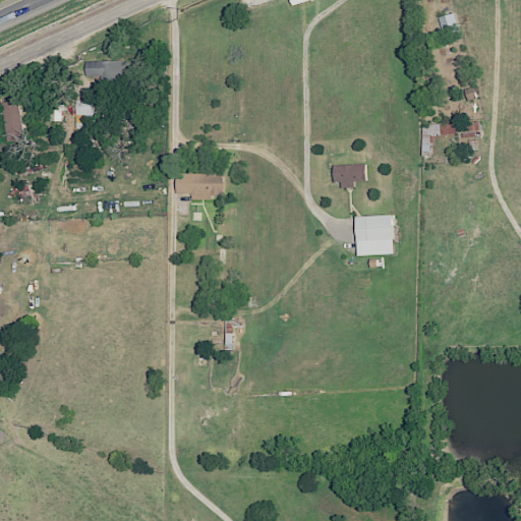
[(122,61),(84,62),(84,75),(101,75),(101,87),(123,87),(122,61)]
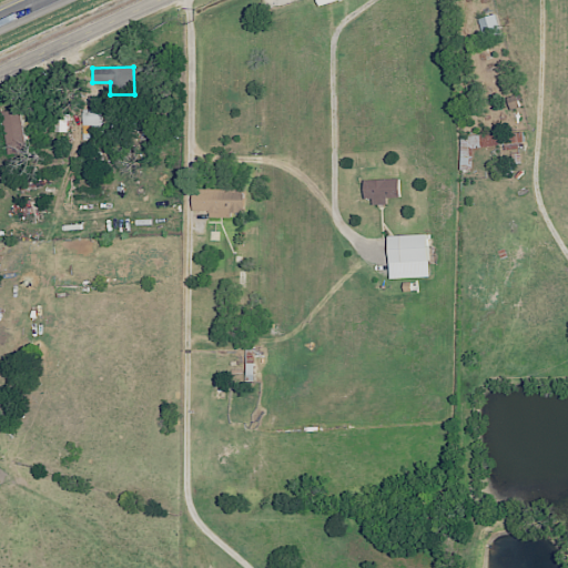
[(3,111),(6,149),(23,149),(22,110),(3,111)]
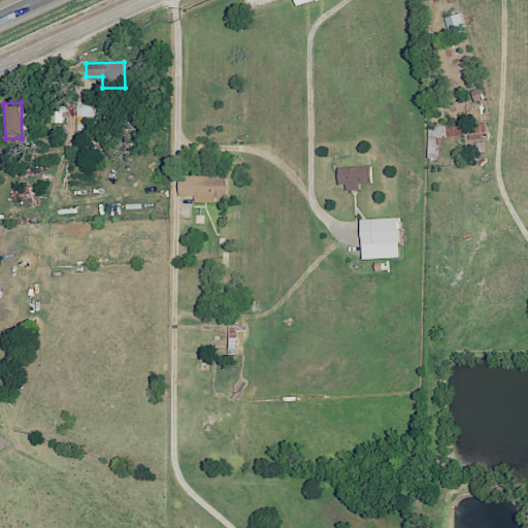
[(62,107),(53,107),(53,123),(61,123),(62,107)]
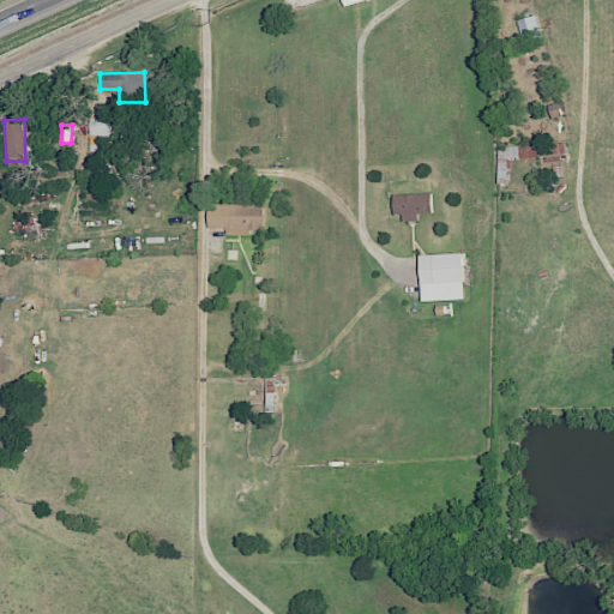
[(497,146),(497,184),(509,184),(509,158),(537,158),(537,146),(497,146)]
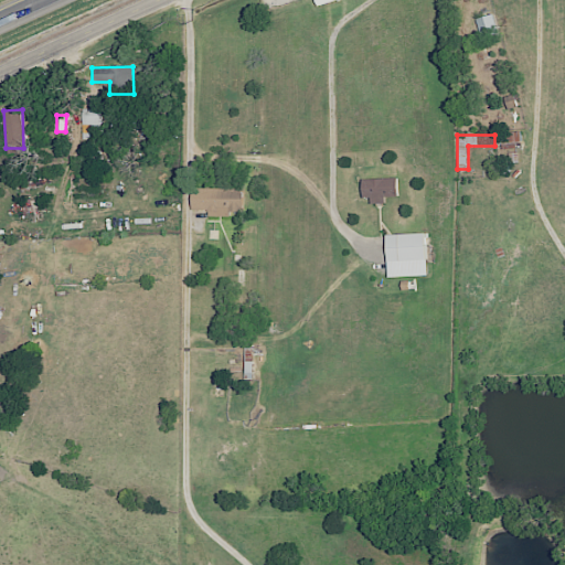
[(397,196),(397,178),(360,180),(361,202),(383,201),(383,196),(397,196)]
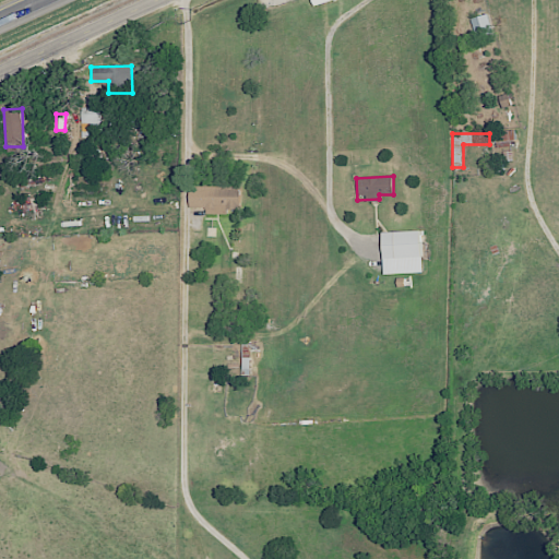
[(204,214),(226,214),(226,210),(238,210),(238,187),(188,186),(188,207),(204,207),(204,214)]
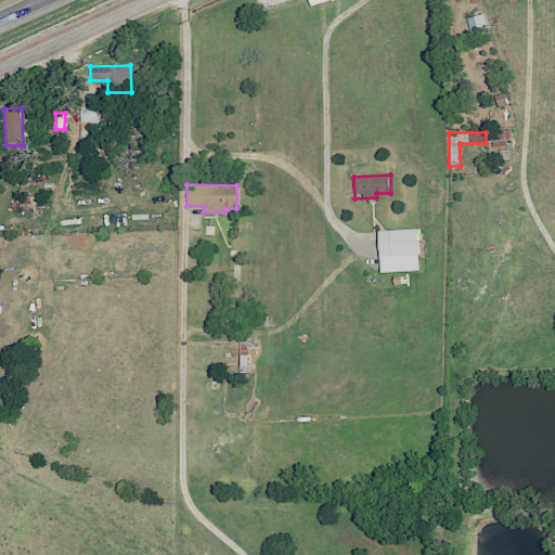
[(417,271),(415,230),(376,231),(378,272),(417,271)]
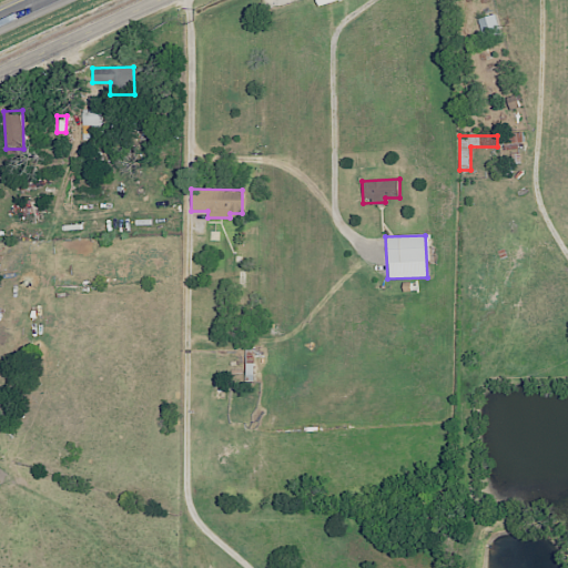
[(252,350),(236,351),(237,368),(244,368),(244,381),(253,381),(252,350)]
